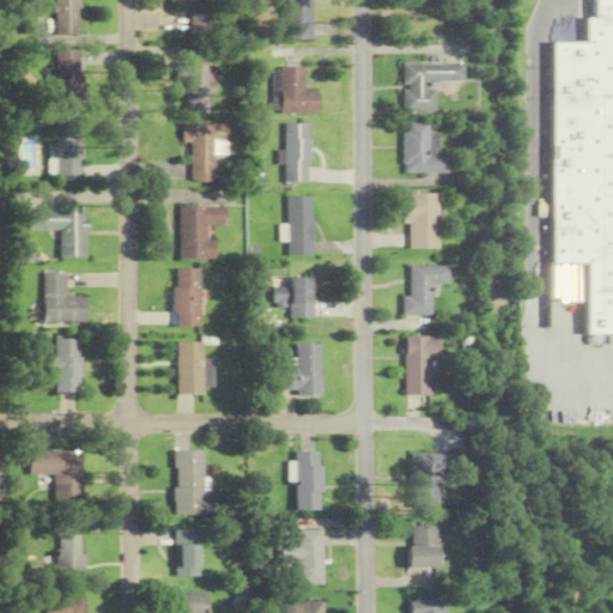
[(79,0),(53,0),(54,36),(80,36),(79,0)]
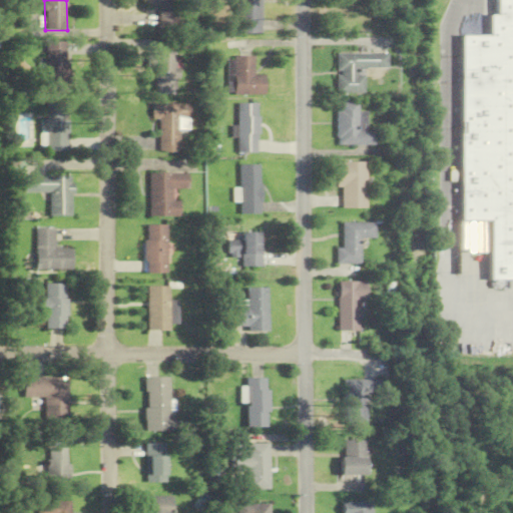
[(158,7),(158,31),(177,32),(177,0),(144,0),(144,7),(158,7)]
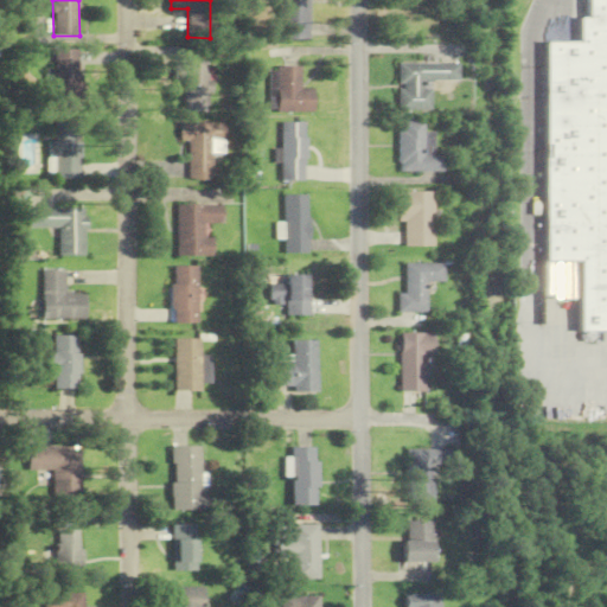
[(310,40),(308,0),(276,0),(278,42),(310,40)]
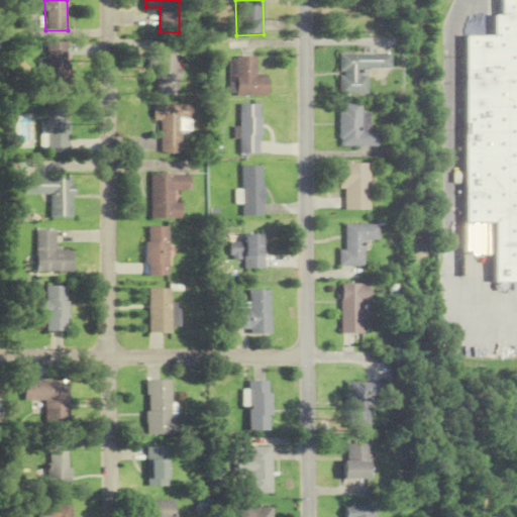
[(494,281),(516,281),(516,0),(501,0),(501,15),(493,15),(493,35),(466,35),(464,222),(494,222),(494,281)]
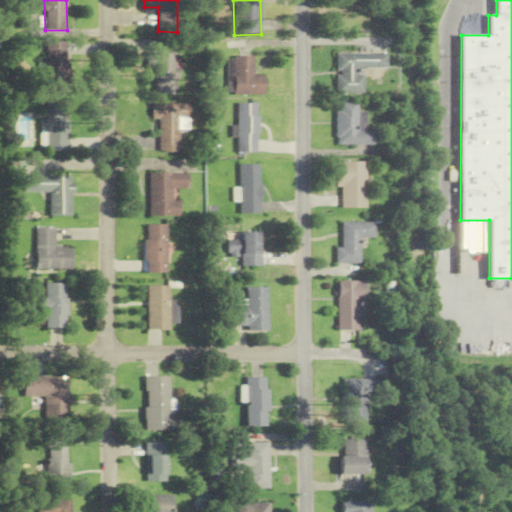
[(64,42),(45,42),(45,77),(64,77),(64,42)]
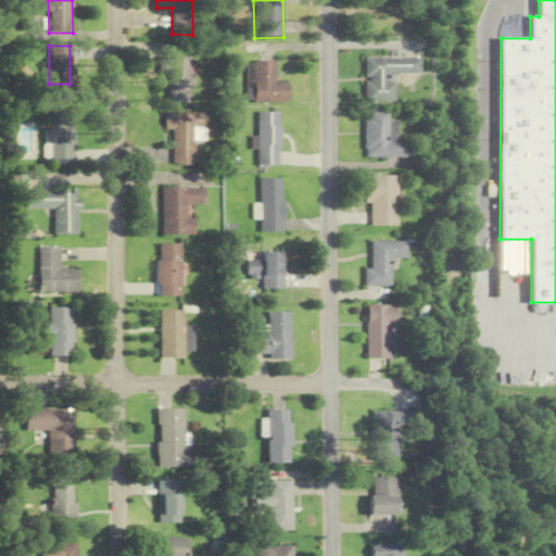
[(192,57),(168,57),(168,104),(192,104),(192,57)]
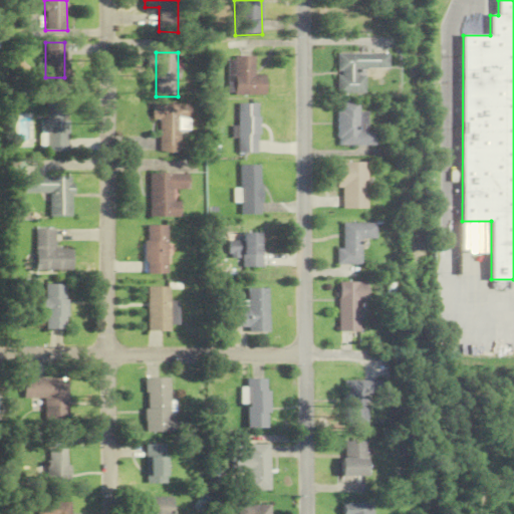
[(337,94),(365,94),(365,70),(389,69),(389,53),(337,53),(337,94)]
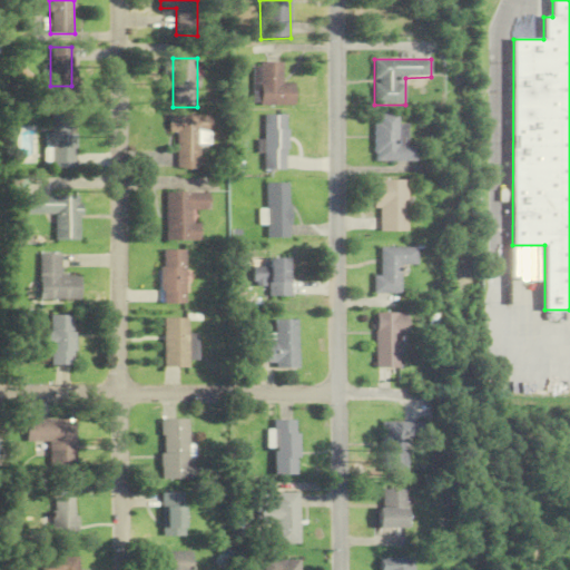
[(261,107),(294,107),(294,85),(282,85),(282,62),(261,62),(261,107)]
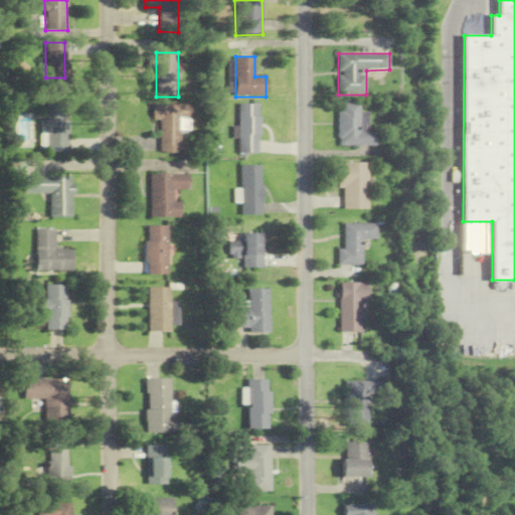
[(338,146),(376,146),(376,133),(368,133),(368,113),(360,113),(360,103),(338,103),(338,146)]
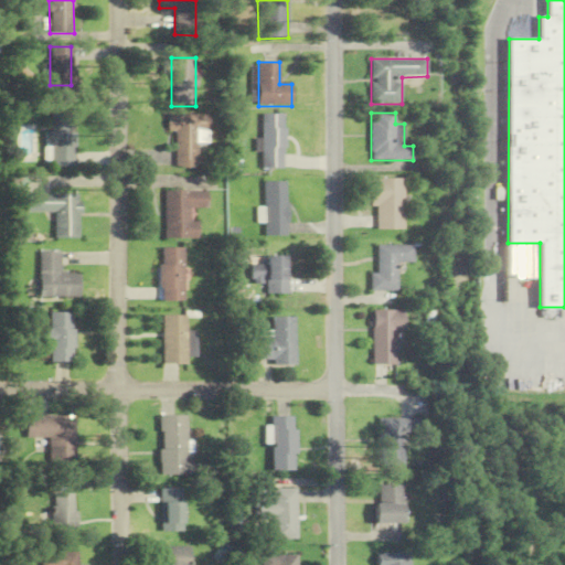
[(198,131),(209,131),(209,115),(168,115),(168,131),(176,131),(176,168),(199,168),(198,131)]
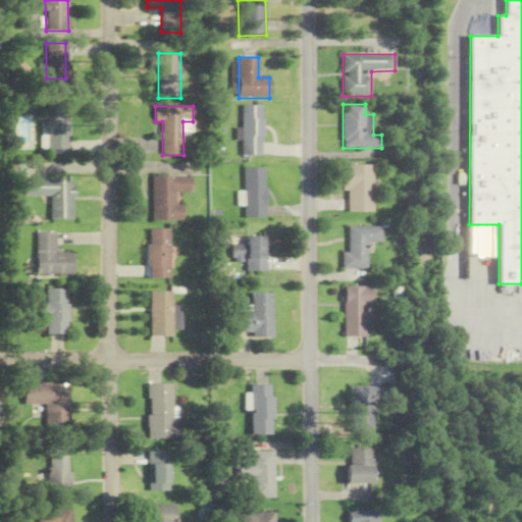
[(242,106),(242,157),(263,157),(263,106),(242,106)]
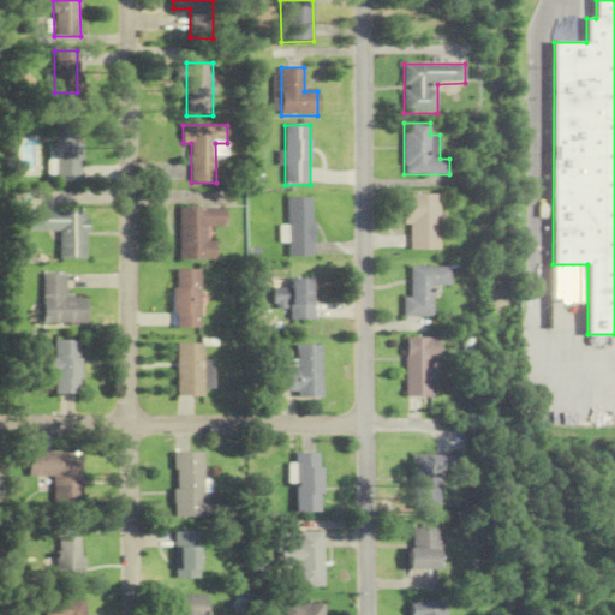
[(48,180),(81,180),(81,127),(54,127),(54,145),(48,145),(48,180)]
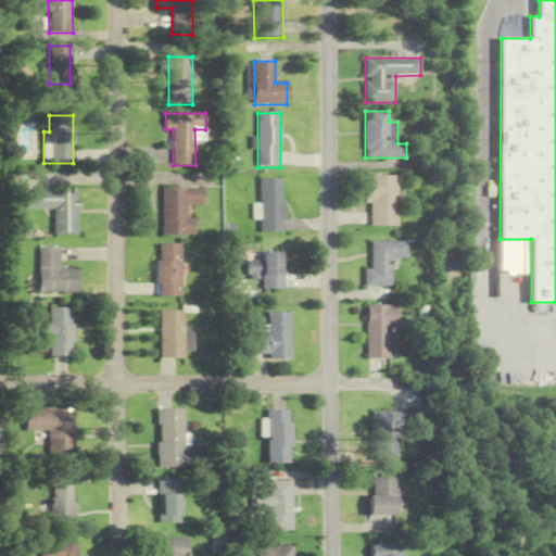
[(365,204),(370,204),(370,226),(397,226),(397,176),(365,176),(365,204)]
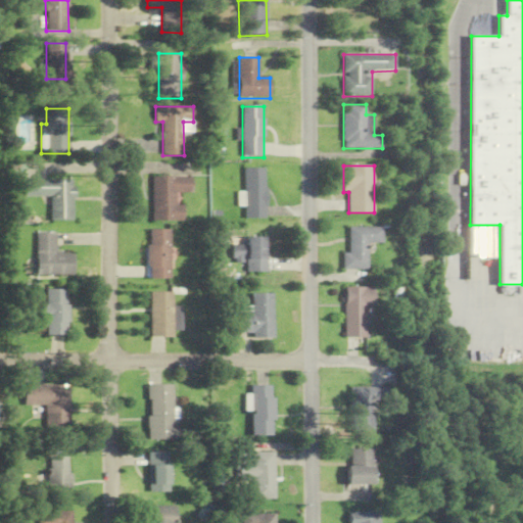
[(244,168),(244,219),(265,219),(265,168),(244,168)]
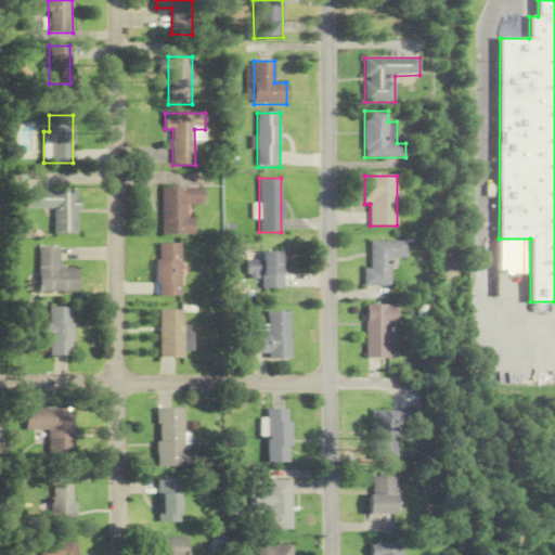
[(194,217),(186,217),(186,206),(204,205),(204,188),(160,188),(160,235),(194,235),(194,217)]
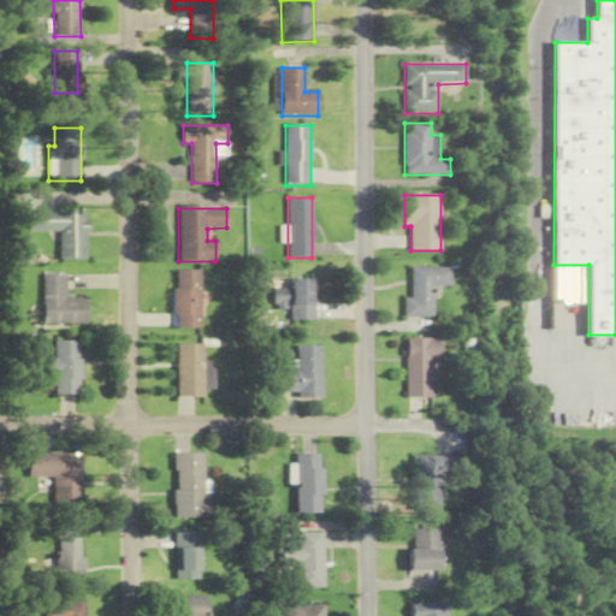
[(59,232),(59,260),(86,260),(86,212),(29,212),(29,232),(59,232)]
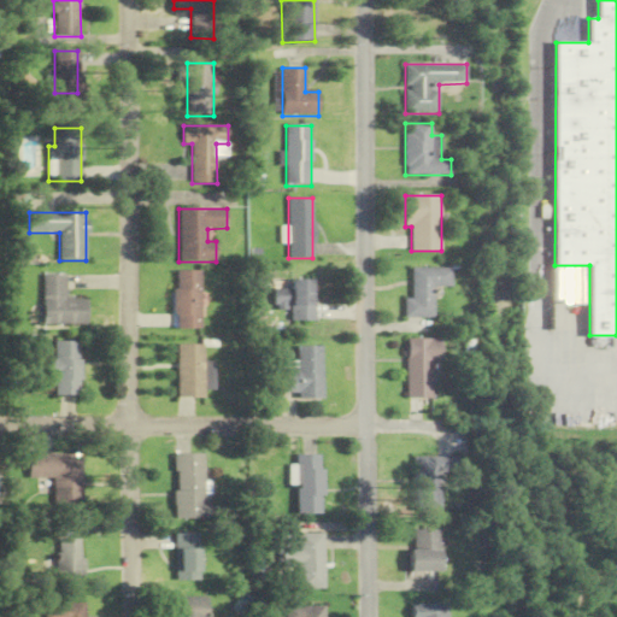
[(434,287),(452,287),(451,268),(411,269),(411,299),(404,299),(404,318),(434,317),(434,287)]
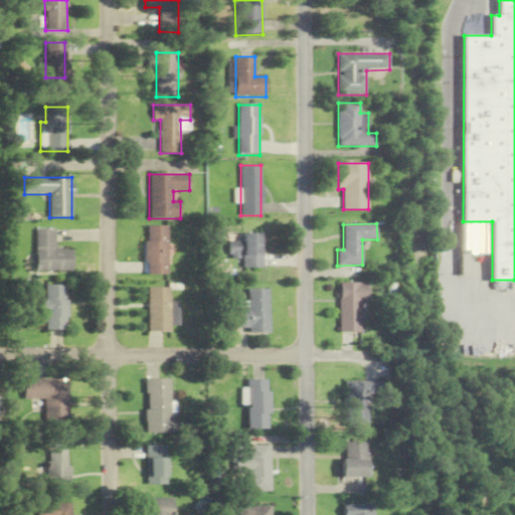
[(167,225),(145,225),(145,276),(167,276),(167,225)]
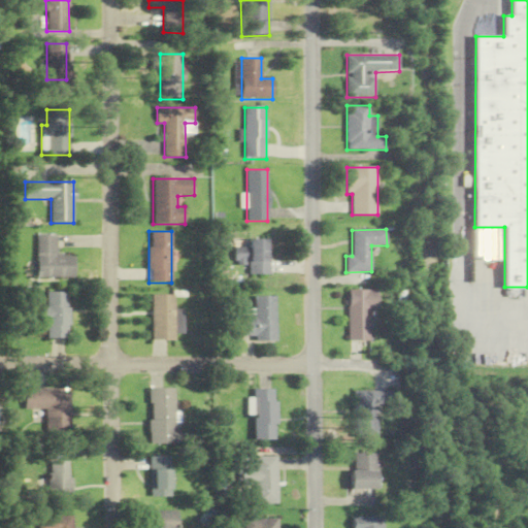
[(74,278),(74,256),(56,256),(57,235),(37,235),(36,277),(74,278)]
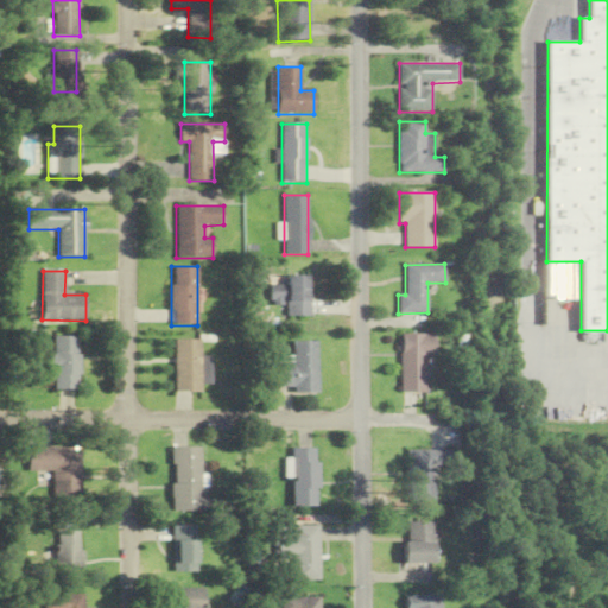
[(287,317),(309,317),(309,274),(287,274),(287,317)]
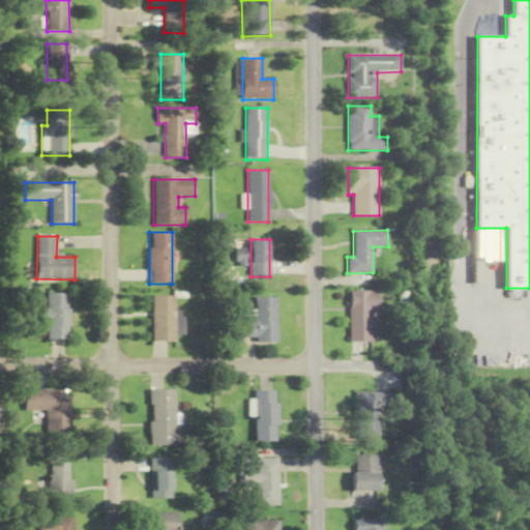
[(246,251),(236,252),(237,264),(247,264),(246,251)]
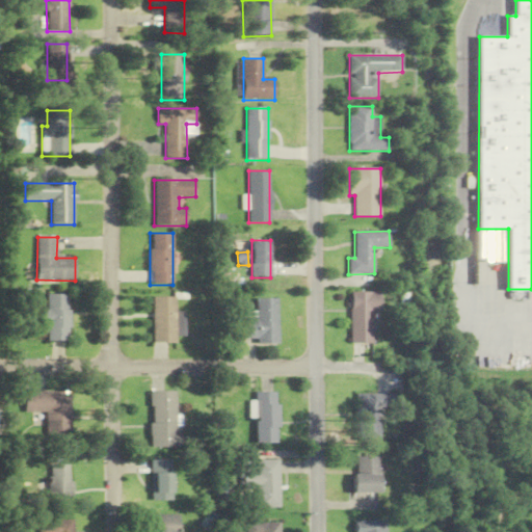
[(380,312),(380,292),(350,292),(350,344),(374,344),(374,312),(380,312)]
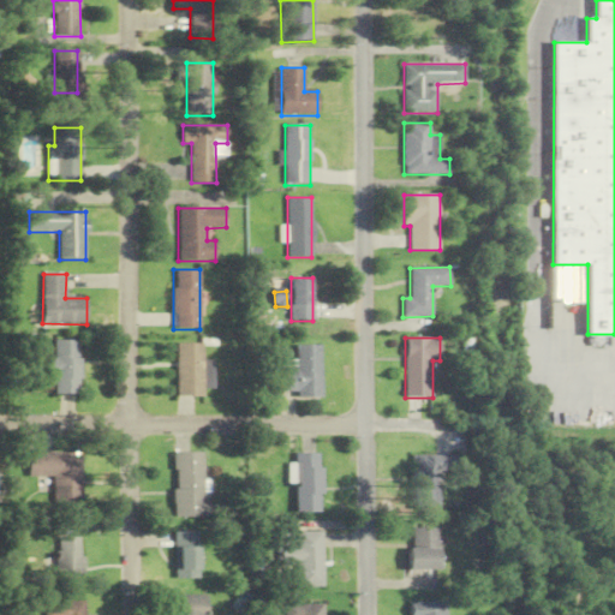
[(79,394),(79,341),(53,341),(53,394),(79,394)]
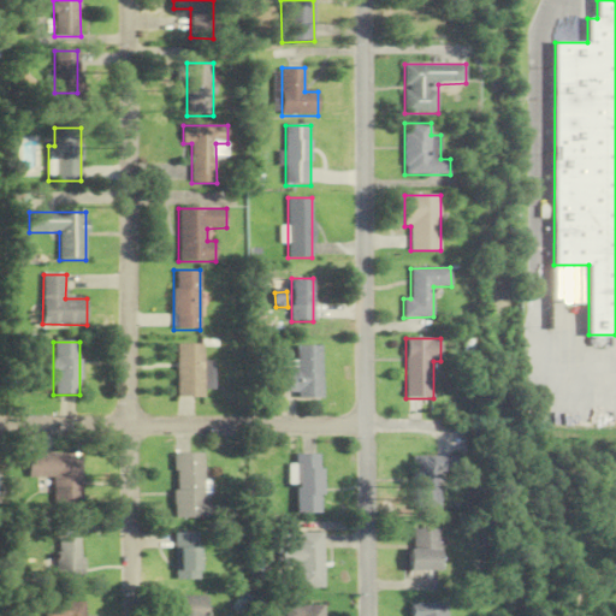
[(203,398),(203,344),(176,344),(176,398),(203,398)]
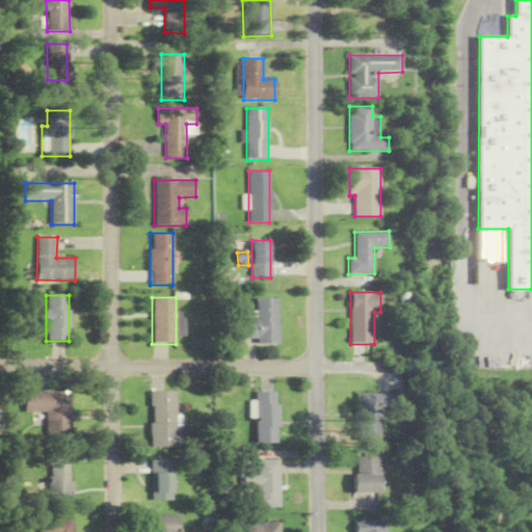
[(277,299),(255,299),(255,313),(243,313),(243,343),(277,343),(277,299)]
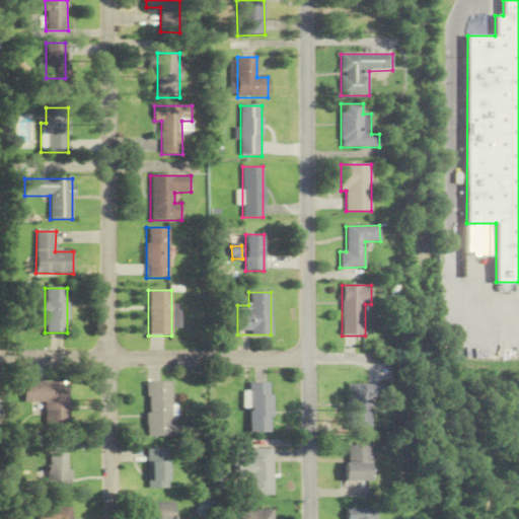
[(146,382),(146,437),(171,437),(171,382),(146,382)]
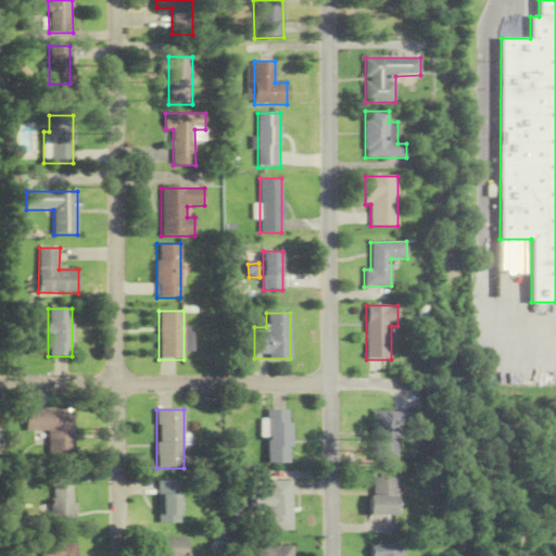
[(25,431),(48,431),(48,457),(74,457),(74,411),(25,411),(25,431)]
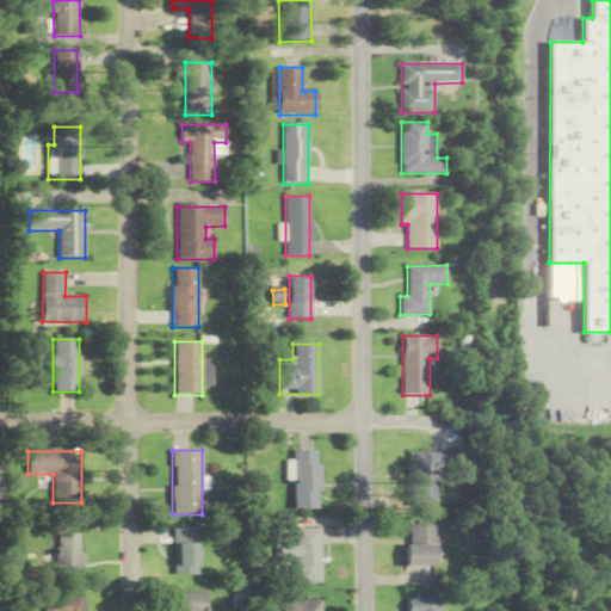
[(318,510),(318,451),(292,451),(292,510),(318,510)]
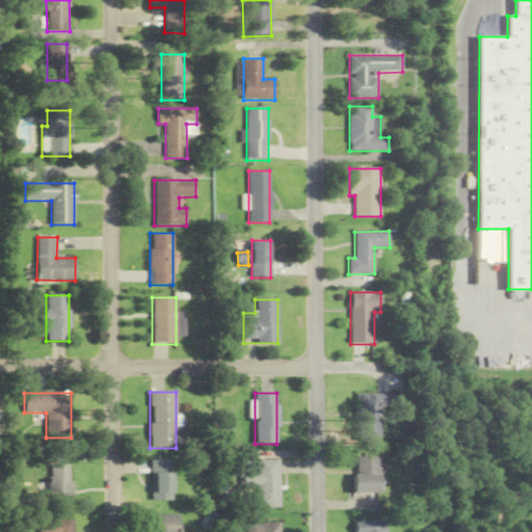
[(355,442),(379,442),(379,406),(392,406),(392,395),(355,395),(355,442)]
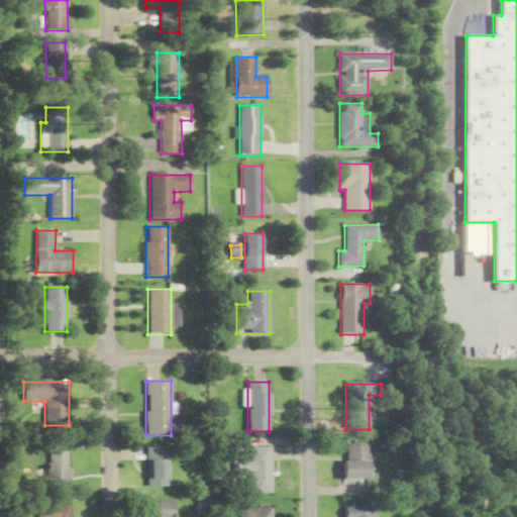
[(343,480),(367,480),(367,444),(343,444),(343,480)]
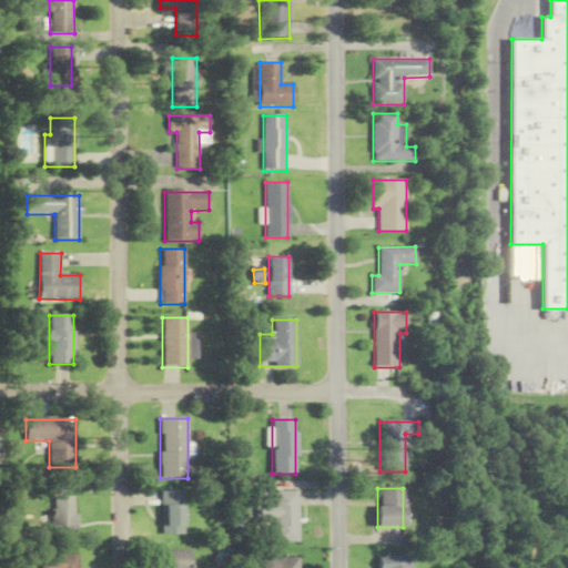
[(296,492),(272,492),(272,504),(259,504),(259,523),(272,523),(272,544),(296,544),(296,492)]
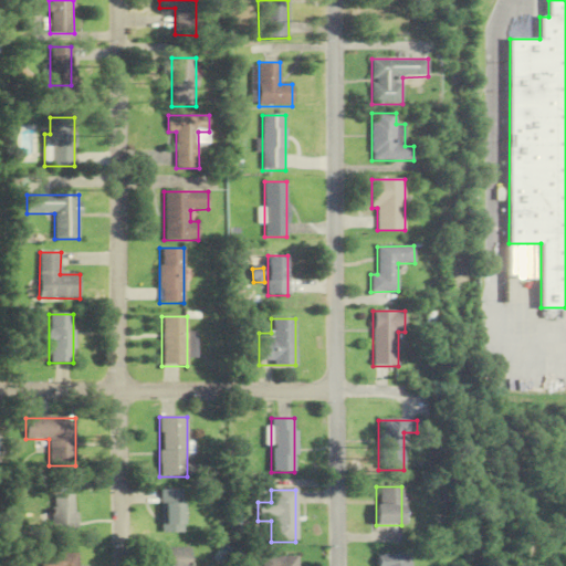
[(159,491),(159,534),(182,534),(182,491),(159,491)]
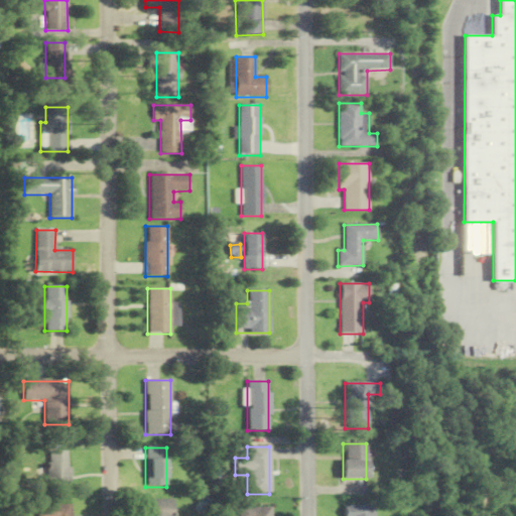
[(68,452),(45,450),(45,497),(68,497),(68,452)]
